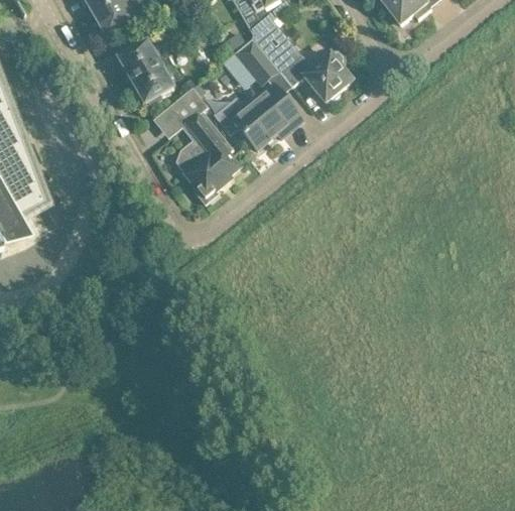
[(86,0),(107,37),(136,20),(125,1),(127,0),(86,0)]
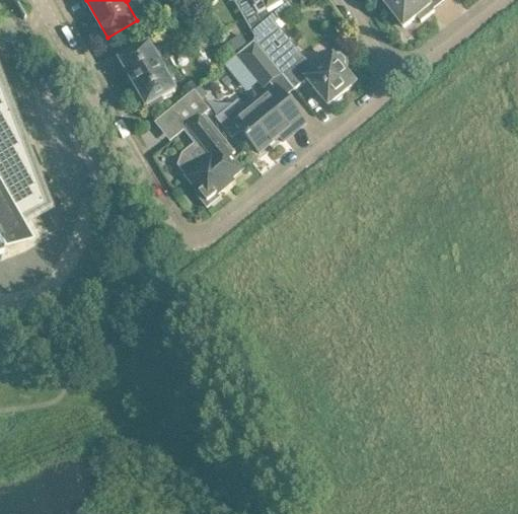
[(250,0),(256,11),(245,18),(254,35),(294,5),(290,0),(250,0)]
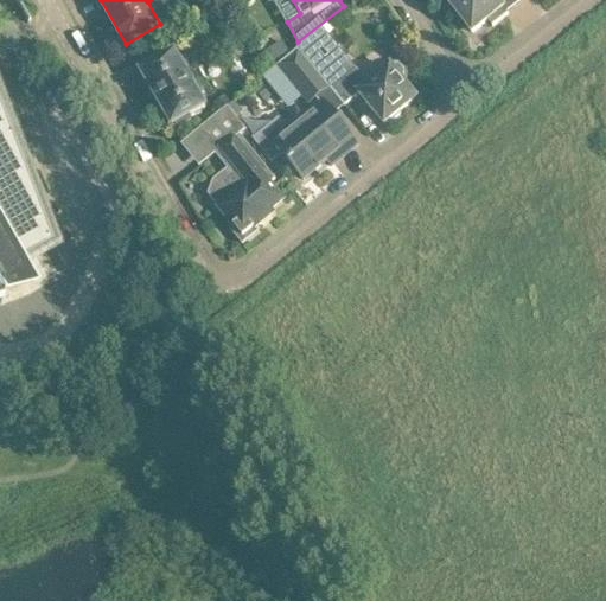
[(506,8),(516,0),(450,0),(471,27),(486,16),(491,21),(508,10),(506,8)]
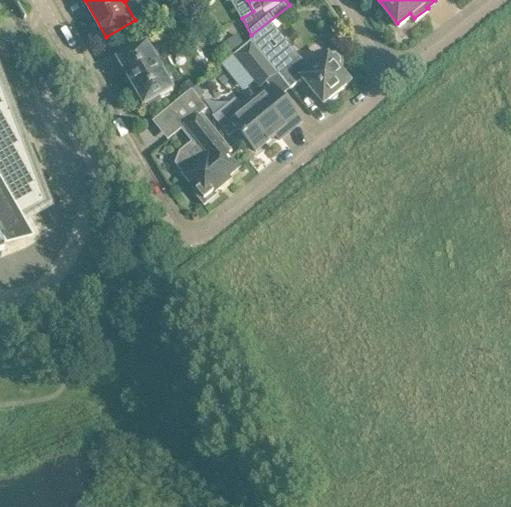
[(251,38),(232,53),(258,86),(277,71),(267,59),(251,38)]
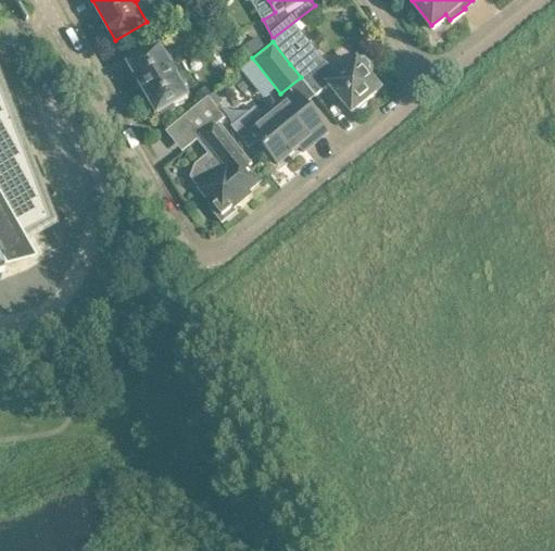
[(173,102),(187,94),(159,45),(128,62),(139,80),(136,83),(142,95),(146,92),(156,111),(160,109),(161,112),(164,113),(173,108),(174,104),(173,102)]
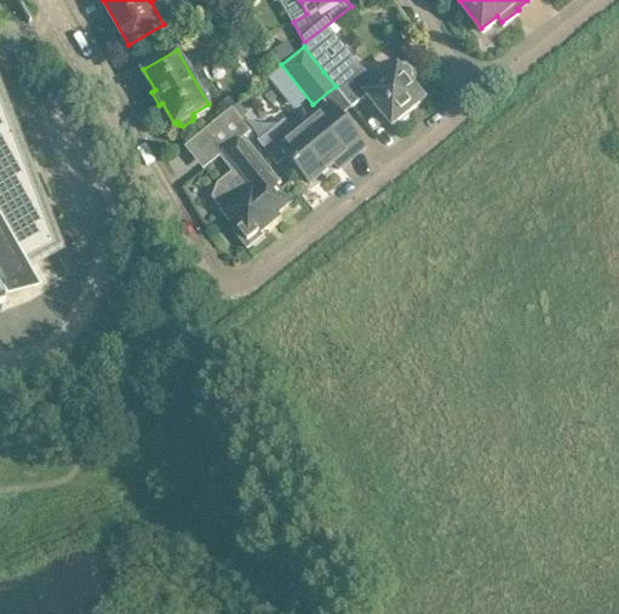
[(399,63),(397,64),(383,75),(378,69),(371,75),(350,50),(324,72),(336,86),(350,104),(367,91),(391,121),(423,96),(410,80),(412,79),(412,76),(413,75),(413,74),(414,72),(413,70),(413,68),(412,67),(412,66),(410,64),(408,63),(407,62),(406,62),(403,62),(402,62),(400,62),(399,63)]
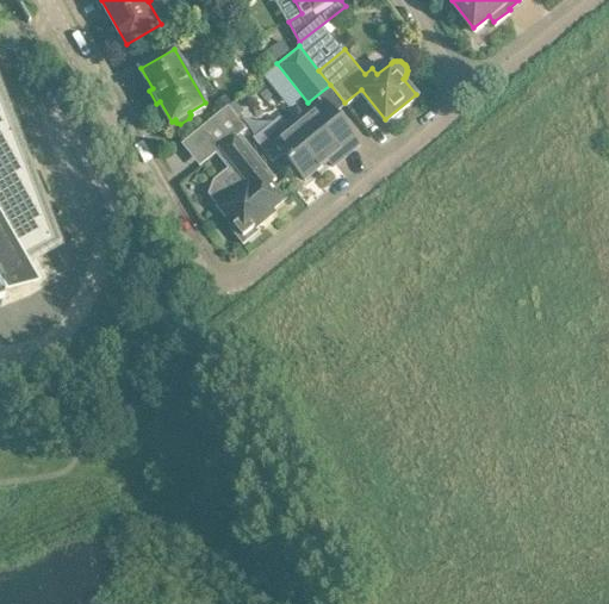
[(279,117),(254,136),(274,160),(284,151),(305,176),(340,148),(345,153),(358,142),(334,112),(322,98),(321,99),(308,110),(312,114),(304,122),(302,118),(294,118),(290,122),(289,129),(279,117)]
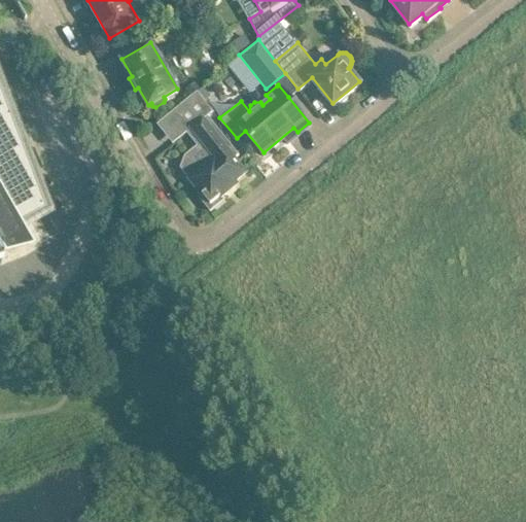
[(170,110),(186,130),(191,126),(206,144),(194,154),(203,165),(189,176),(202,193),(199,195),(209,208),(222,198),(219,194),(235,181),(233,178),(244,169),(233,155),(238,151),(207,113),(212,109),(196,89),(170,110)]
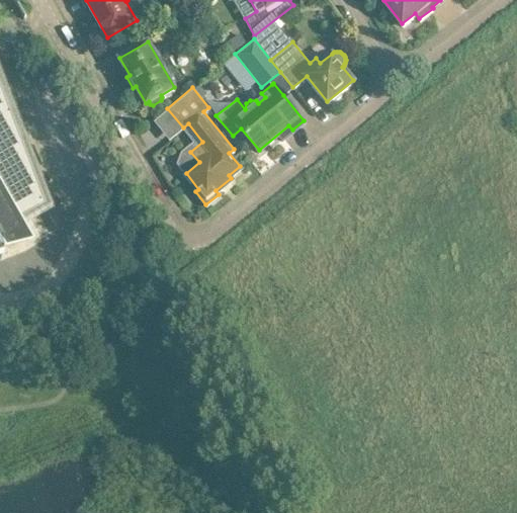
[(0,256),(0,232),(32,215),(51,204),(21,130),(20,131),(21,134),(16,136),(0,93),(0,256)]
